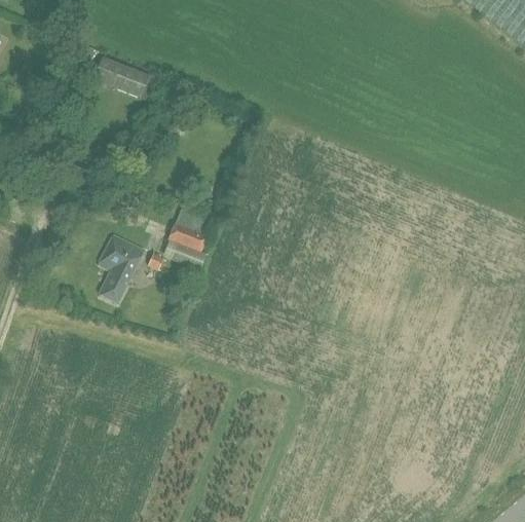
[(464,0),(507,33),(524,46),(524,0),(464,0)]
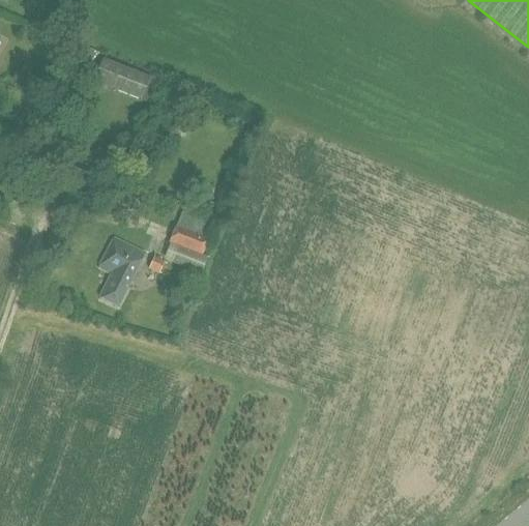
[(93,79),(142,97),(150,75),(101,56),(93,79)]
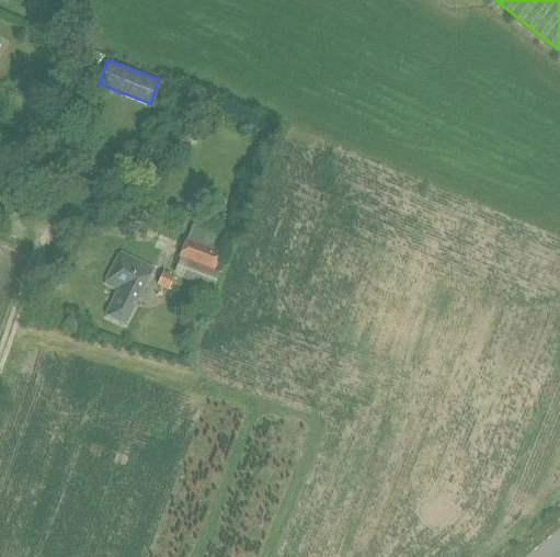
[(180,254),(216,268),(223,249),(186,237),(180,254)]
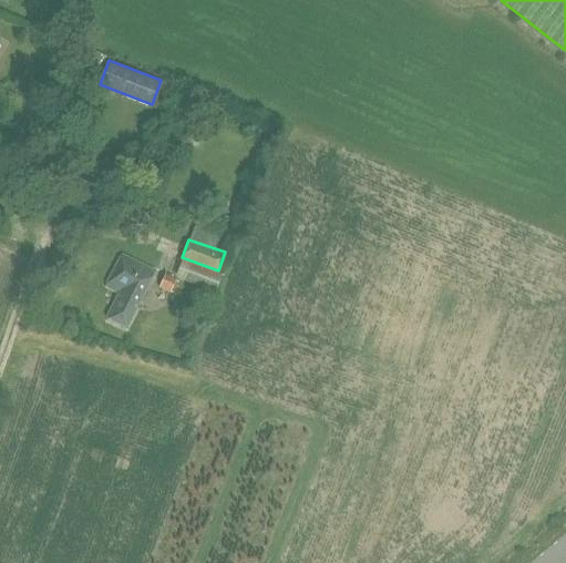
[(122,289),(109,315),(129,325),(157,267),(123,251),(107,283),(122,289)]
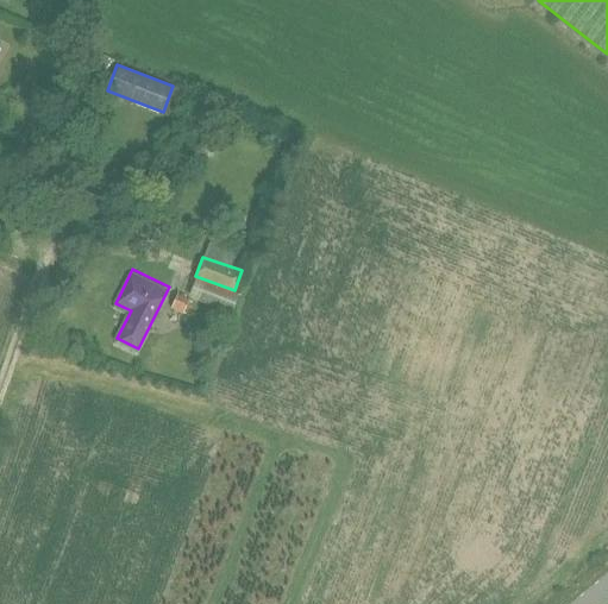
[(238,291),(234,290),(195,276),(189,295),(232,309),(238,291)]
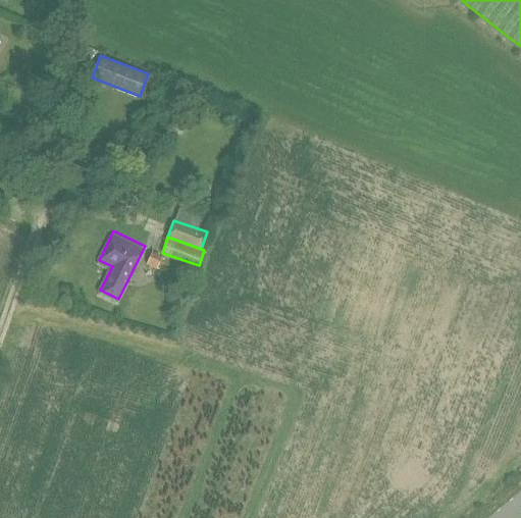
[(156,265),(162,253),(153,249),(147,261),(156,265)]
